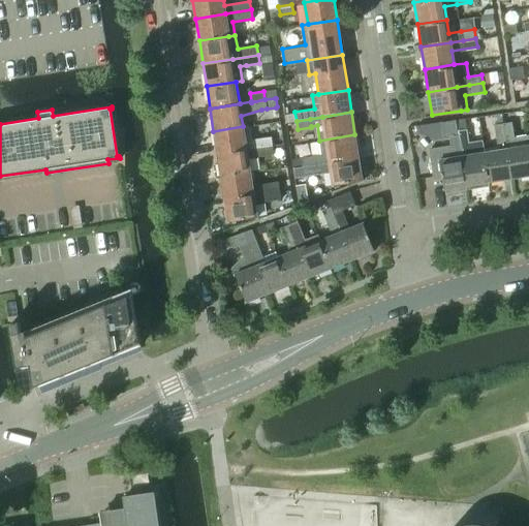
[(510,121),(502,123),(506,148),(510,178),(528,175),(528,146),(528,145),(527,132),(512,134),(510,121)]
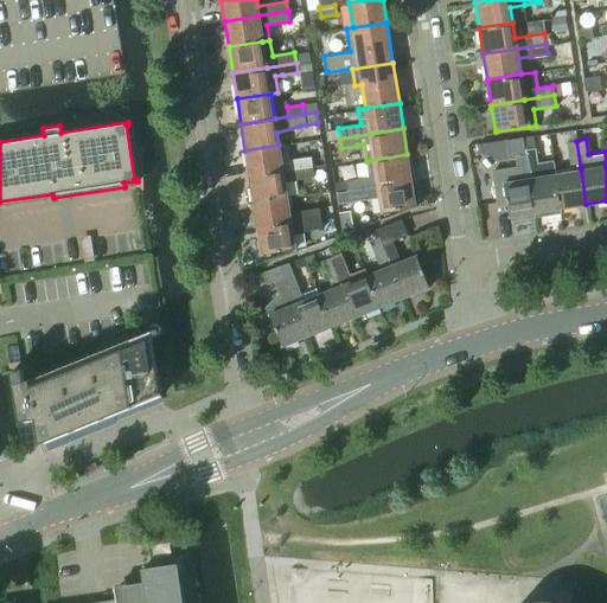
[(570,172),(555,174),(561,207),(586,204),(581,170),(576,141),(566,142),(570,172)]
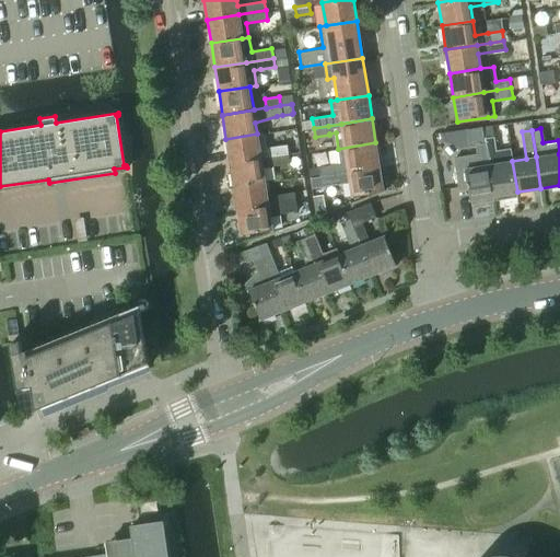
[(257,134),(225,139),(230,162),(260,158),(288,153),(287,144),(266,148),(264,132),(257,134)]
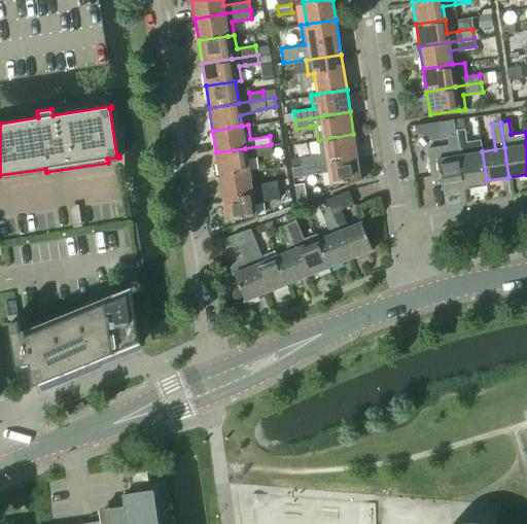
[(464,128),(455,130),(456,134),(460,154),(464,184),(475,182),(475,185),(485,183),(485,180),(487,180),(482,151),(480,139),(466,141),(464,128)]
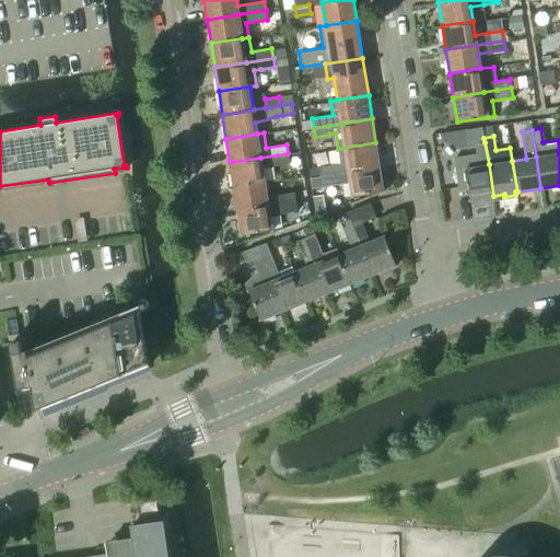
[(334,163),(319,165),(322,175),(348,171),(380,166),(375,142),(338,149),(340,163),(334,164),(334,163)]
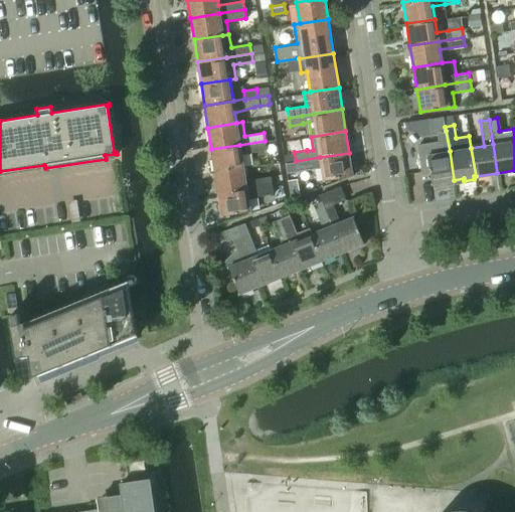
[(438,141),(416,144),(421,174),(430,173),(432,183),(434,183),(434,186),(445,184),(445,181),(454,180),(450,151),(446,131),(437,132),(438,141)]
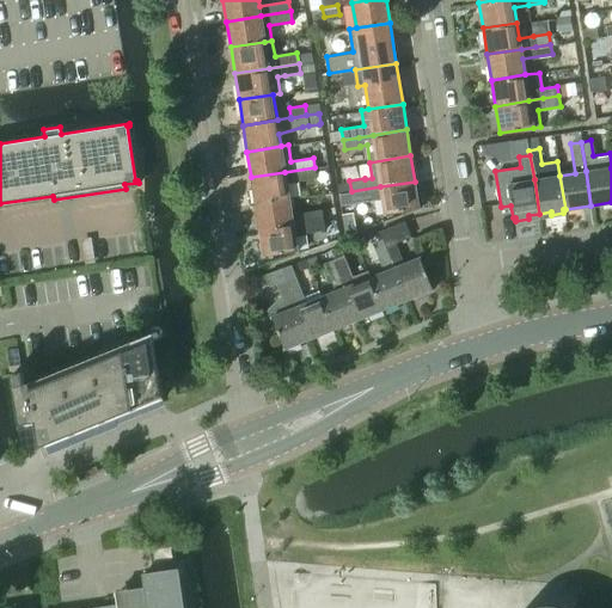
[(285,172),(251,177),(255,203),(289,198),(287,182),(317,178),(314,167),(285,172)]
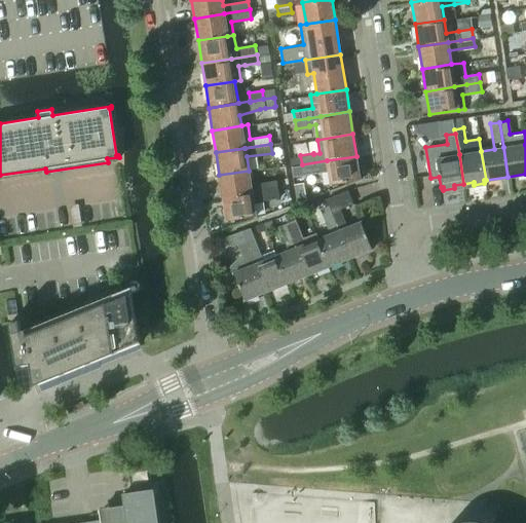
[(302,164),(292,166),(293,176),(329,171),(331,184),(360,179),(360,177),(364,177),(362,165),(358,165),(357,156),(327,160),(302,164)]
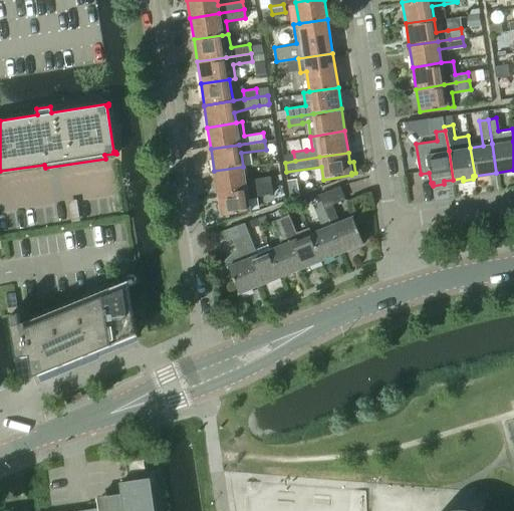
[(243,167),(214,171),(218,193),(271,185),(270,176),(245,180),(243,167)]
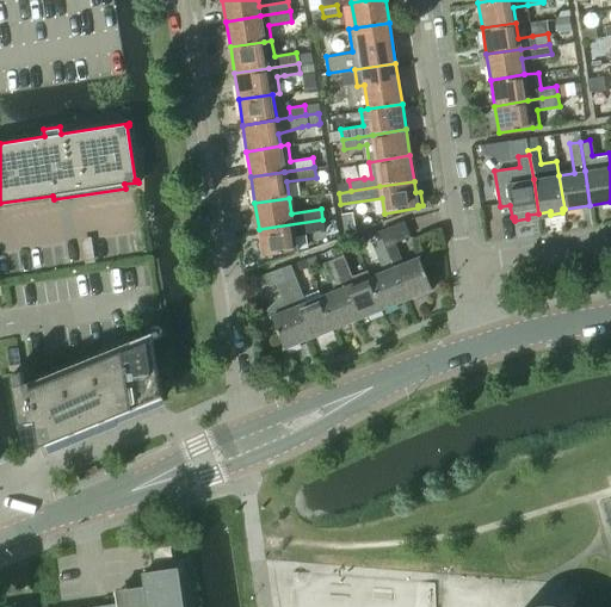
[(357,230),(353,211),(343,214),(345,234),(357,230)]
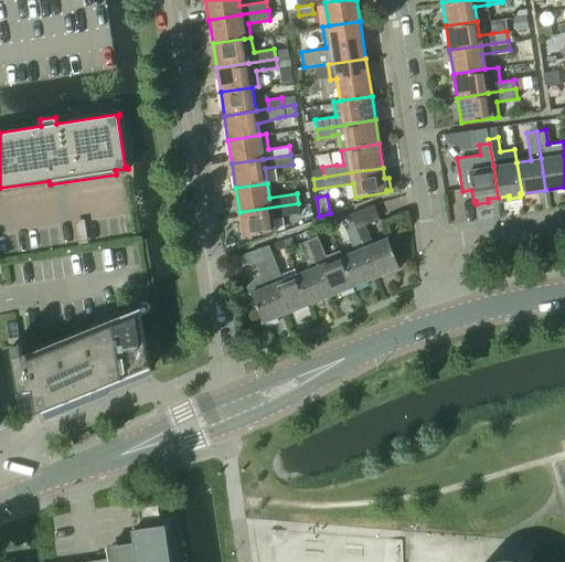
[(298,203),(240,212),(243,236),(275,232),(272,216),(299,212),(298,203)]
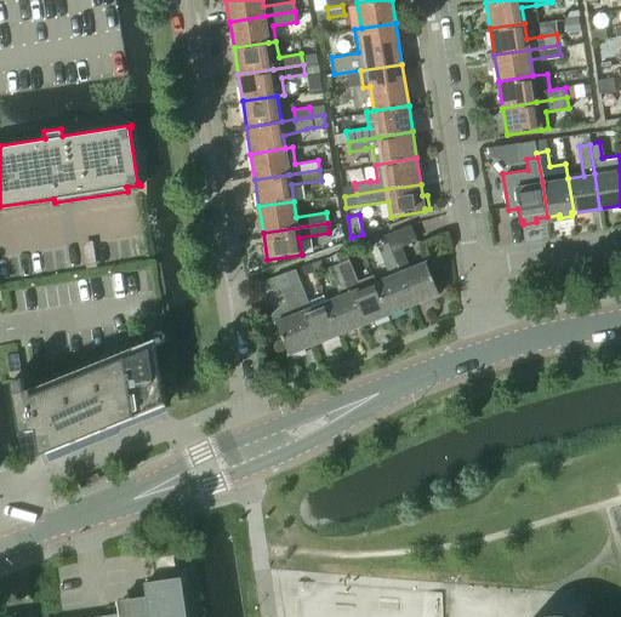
[(394,230),(386,234),(389,243),(400,272),(414,303),(439,293),(426,261),(410,268),(400,245),(417,239),(411,224),(394,230)]
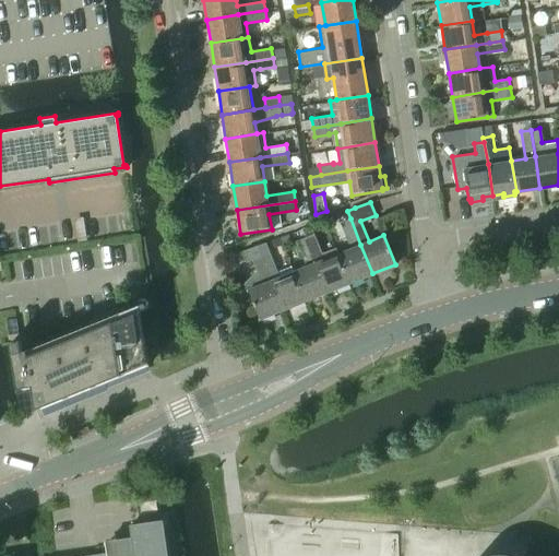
[(352,248),(339,253),(349,283),(372,273),(360,245),(351,219),(342,223),(352,248)]
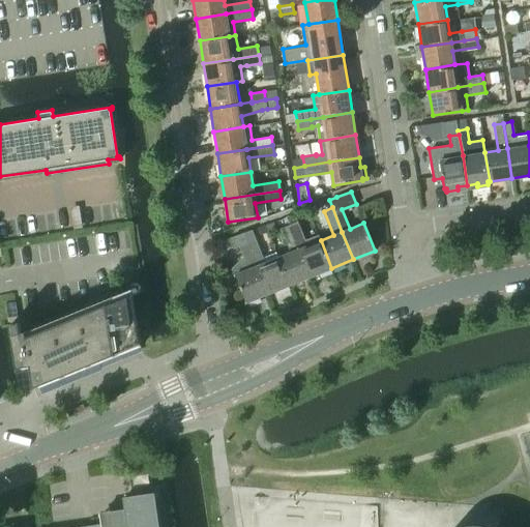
[(294,212),(286,216),(290,225),(299,249),(311,276),(331,268),(321,240),(318,234),(305,239),(294,212)]
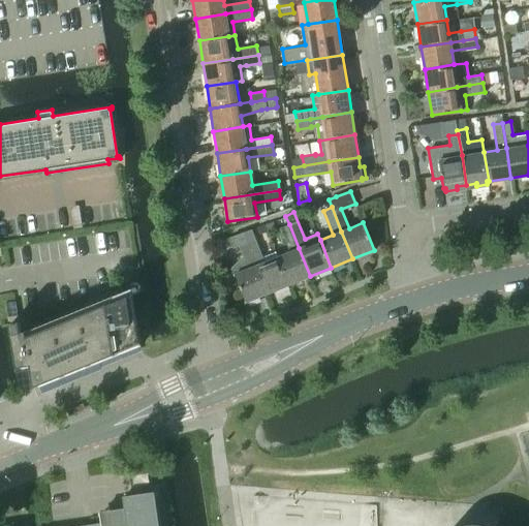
[(290,251),(278,257),(288,284),(310,276),(299,248),(289,224),(281,227),(290,251)]
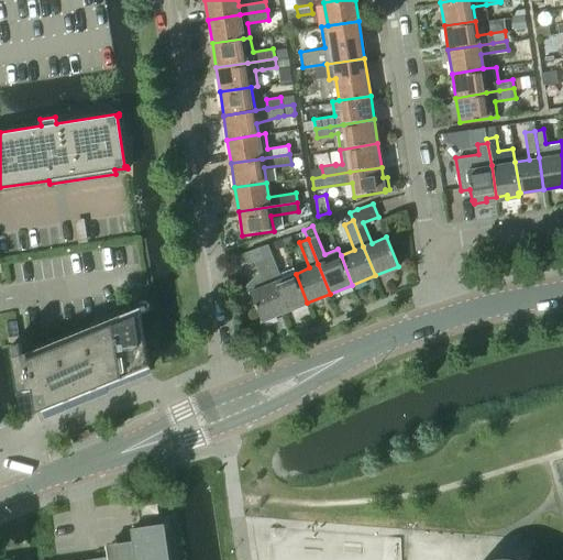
[(268,244),(260,248),(263,256),(273,283),(285,311),(307,303),(296,274),(293,266),(279,272),(272,253),(268,244)]
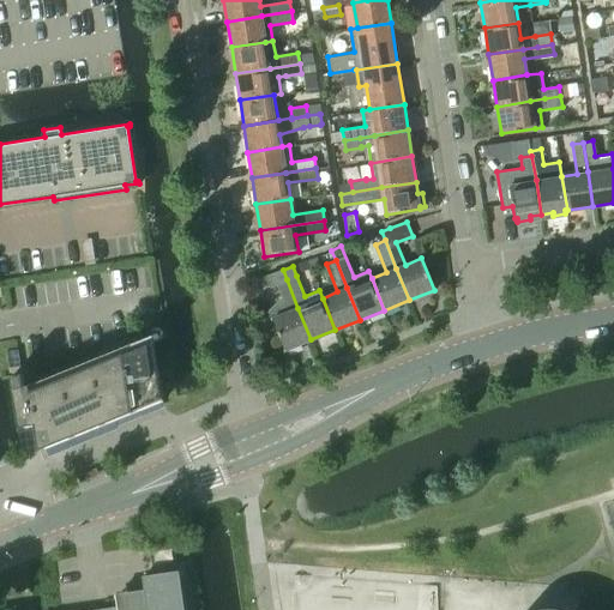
[(274,273),(269,276),(274,287),(278,285),(283,300),(270,312),(272,318),(286,350),(311,339),(298,308),(287,279),(283,270),(274,273)]
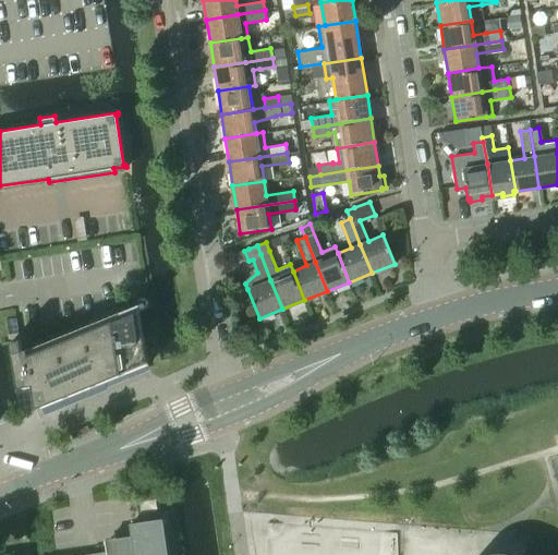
[(31,352),(31,353),(26,353),(24,341),(14,344),(23,395),(24,395),(24,390),(36,388),(40,411),(40,412),(154,366),(144,308),(143,308),(32,352),(31,352)]
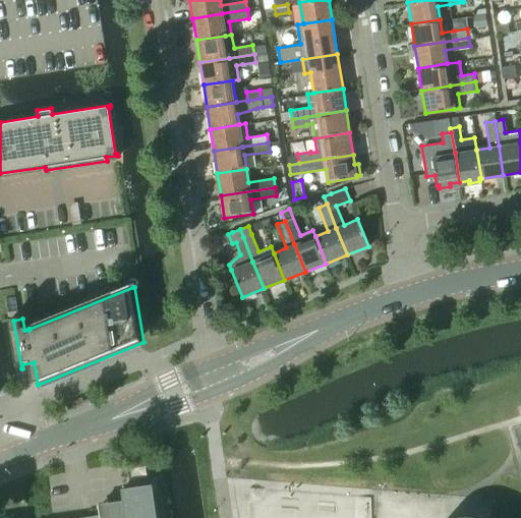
[(100,515),(78,517),(156,517),(151,483),(128,486),(121,487),(123,500),(98,504),(100,515)]
